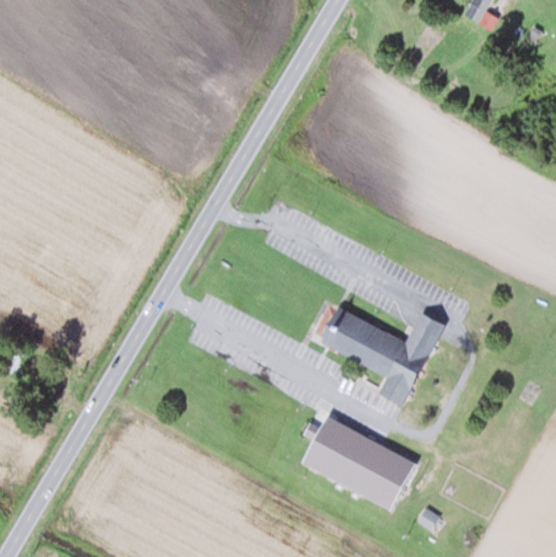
[(488,20),(482,15),(489,0),(469,0),(461,16),(484,28),(488,20)]
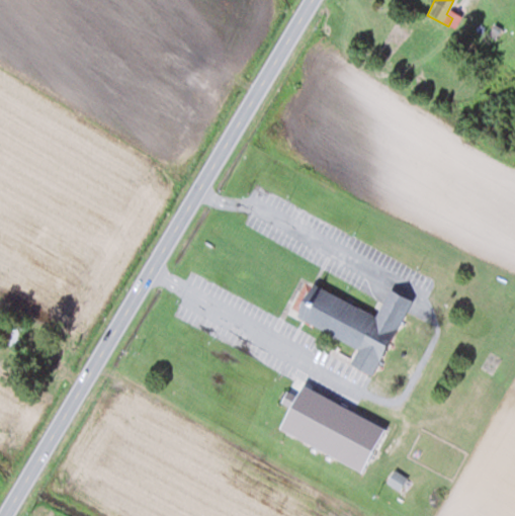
[(372,375),(414,301),(392,288),(376,317),(315,283),(313,288),(303,282),(288,308),(298,313),(296,316),(358,349),(350,363),(372,375)]
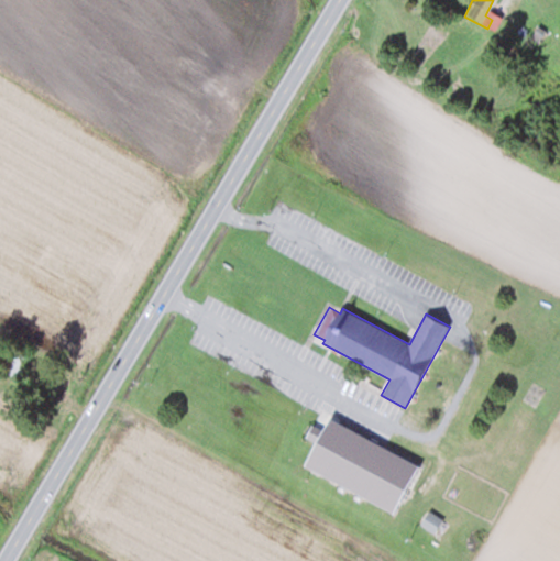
[(0,370),(18,377),(24,359),(0,349),(0,370)]
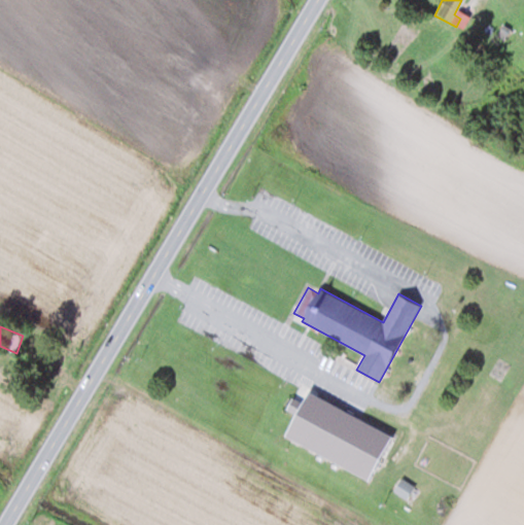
[(280,439),(367,481),(389,435),(302,393),(280,439)]
